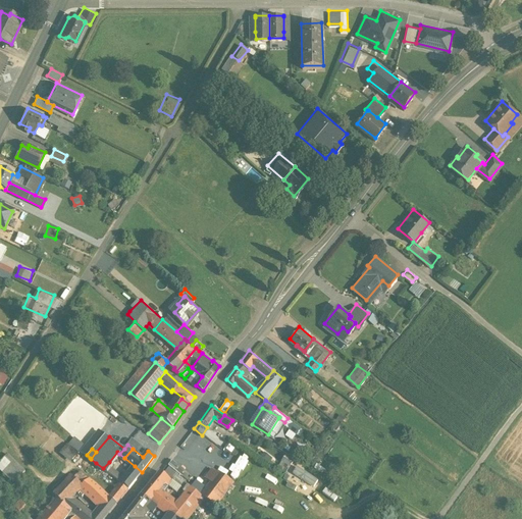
[(8,453),(0,461),(0,468),(13,482),(25,470),(8,453)]
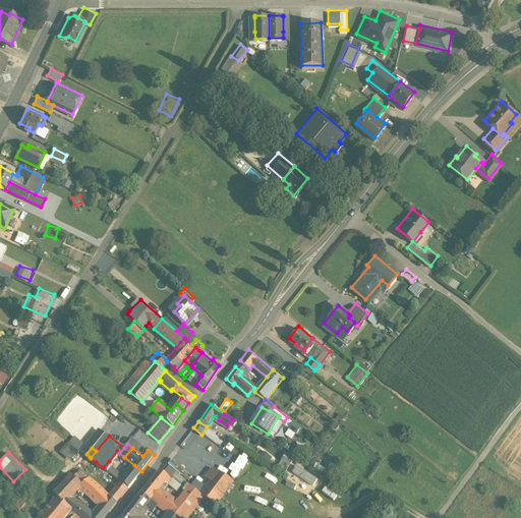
[(91,458),(90,457),(85,462),(92,466),(96,462),(91,458)]
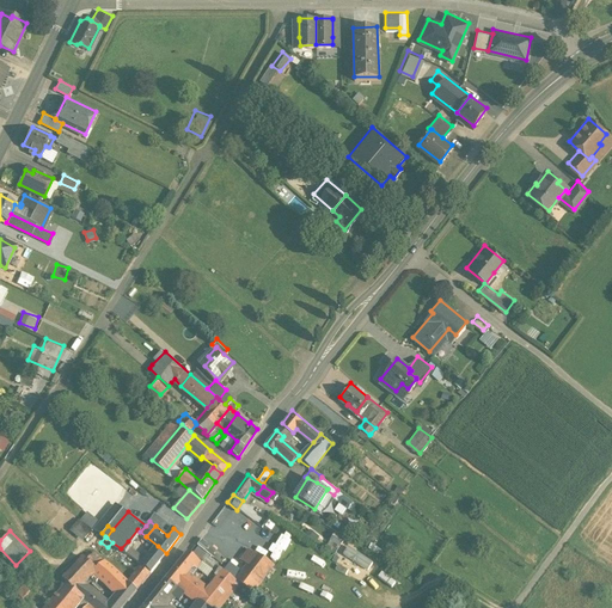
[(335,536),(324,552),(334,557),(344,541),(335,536)]
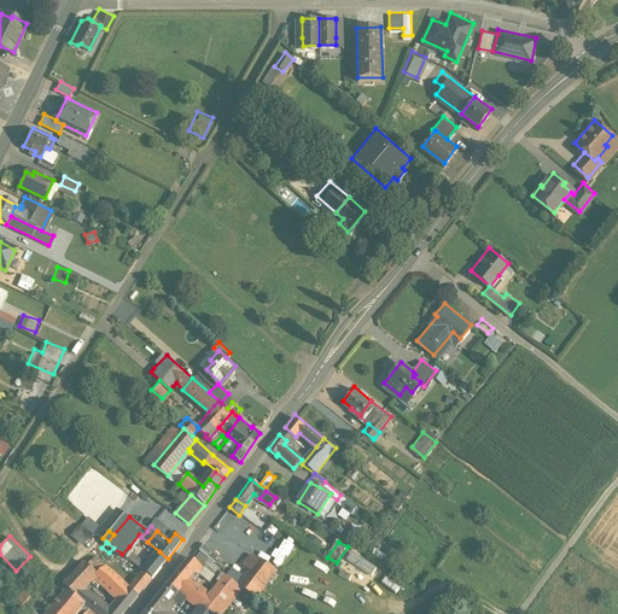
[(227,563),(203,545),(198,550),(199,551),(193,560),(198,565),(217,579),(219,578),(222,573),(221,572),(227,563)]
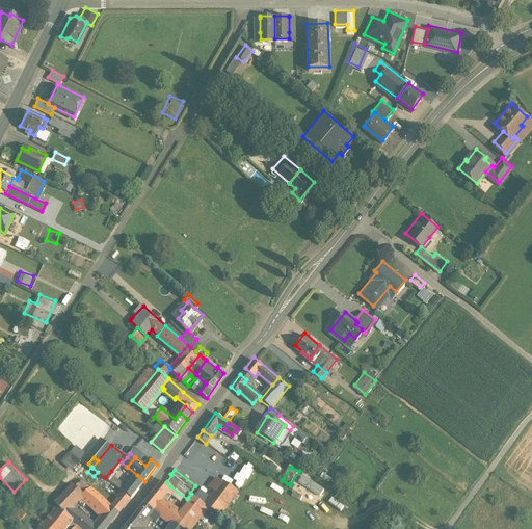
[(132,482),(127,487),(112,476),(114,473),(111,471),(105,477),(122,490),(123,491),(131,498),(139,487),(132,482)]
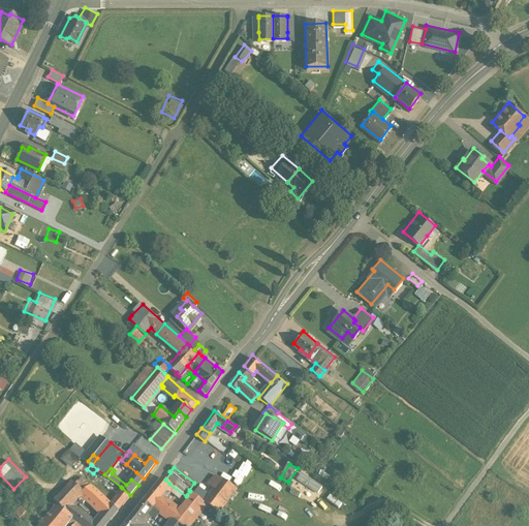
[(144,478),(136,472),(131,480),(138,485),(144,478)]
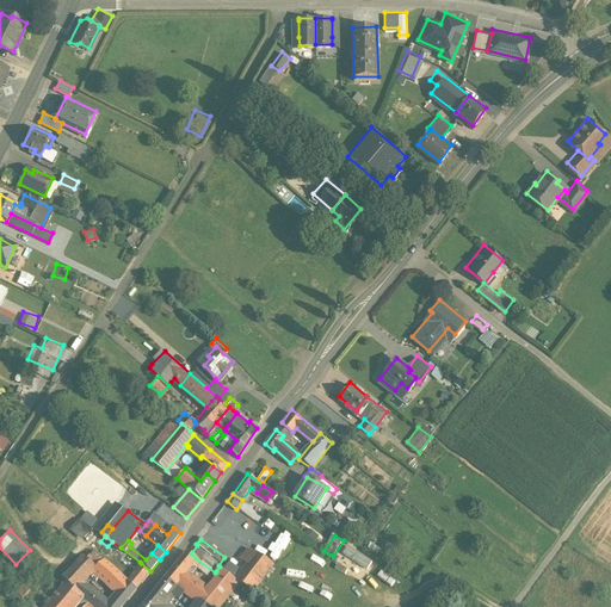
[(247,564),(235,580),(252,592),(273,564),(250,549),(240,558),(247,564)]
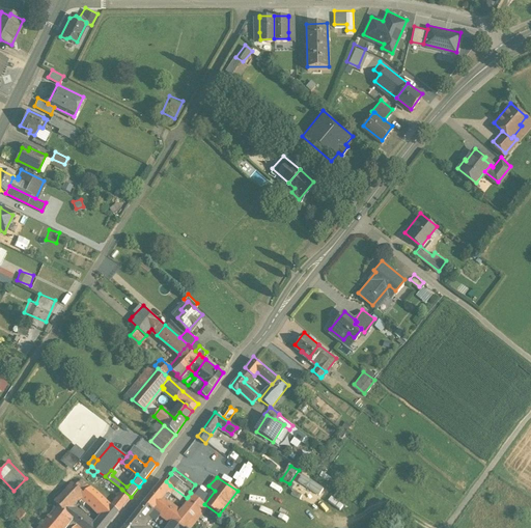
[(166,481),(163,479),(159,484),(166,490),(170,485),(166,481)]
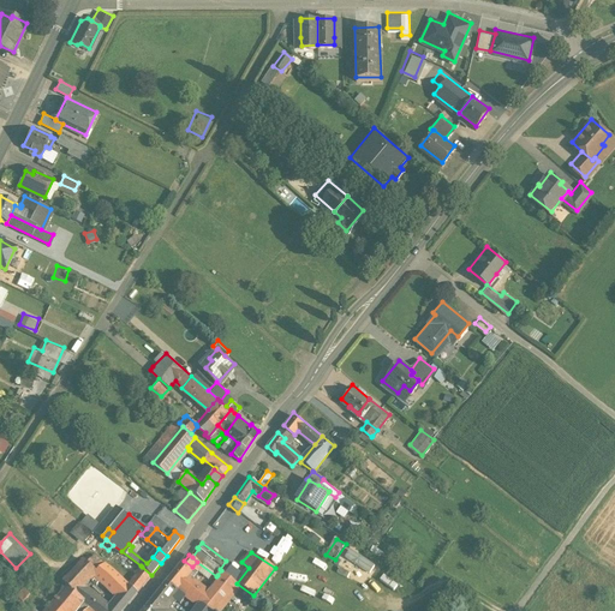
[(83,556),(63,579),(67,583),(77,592),(83,585),(93,574),(97,569),(83,556)]
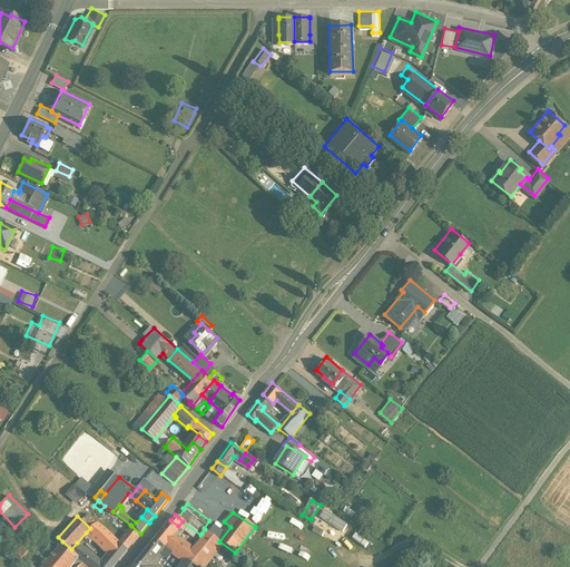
[(178,526),(170,520),(165,527),(170,531),(178,526)]
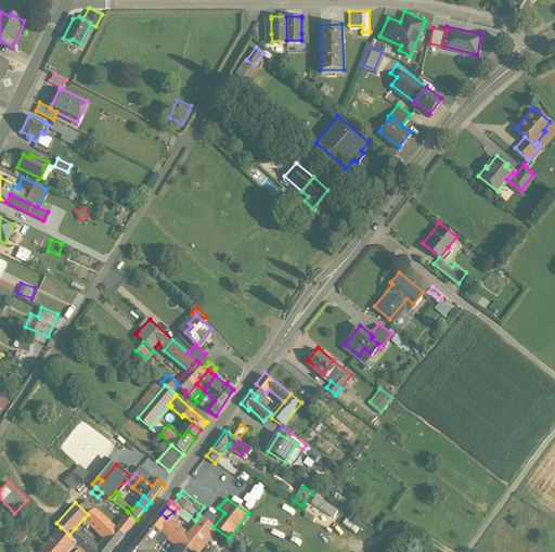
[(0,516),(2,520),(10,513),(4,508),(0,511),(0,516)]
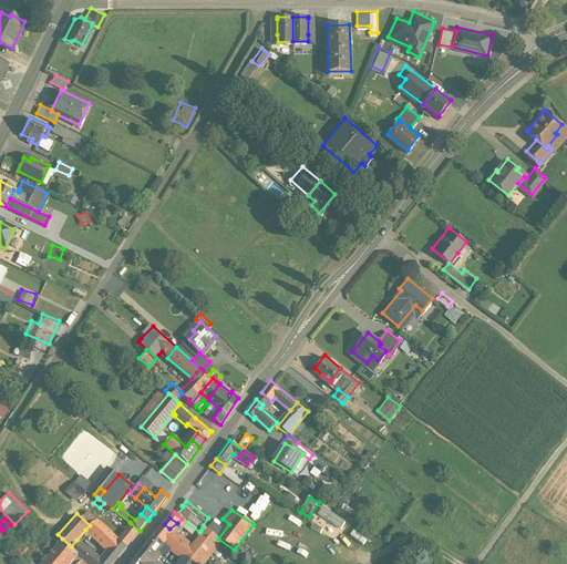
[(117,540),(96,519),(90,525),(85,530),(89,533),(90,532),(106,547),(110,550),(119,556),(126,546),(117,540)]
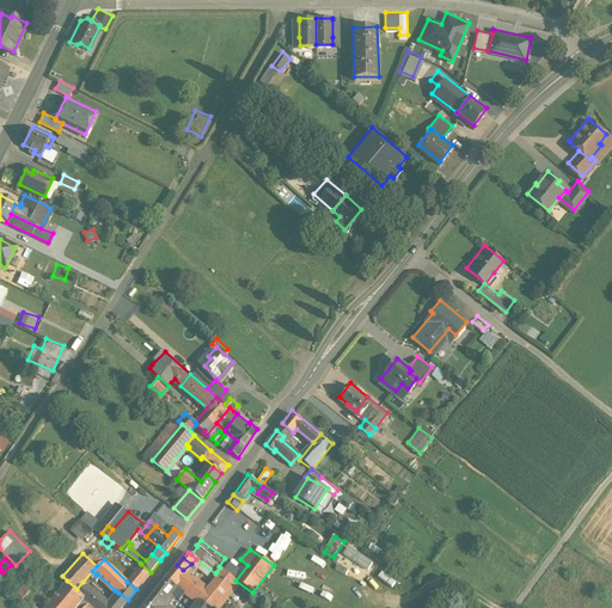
[(141,564),(133,575),(142,583),(151,572),(141,564)]
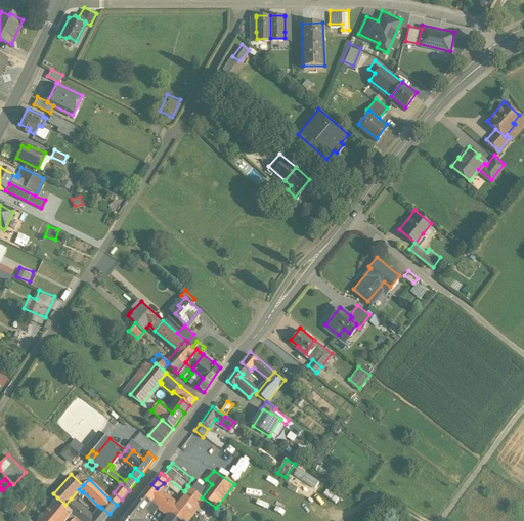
[(157,488),(151,484),(142,495),(149,502),(158,508),(161,511),(169,501),(156,490),(157,488)]
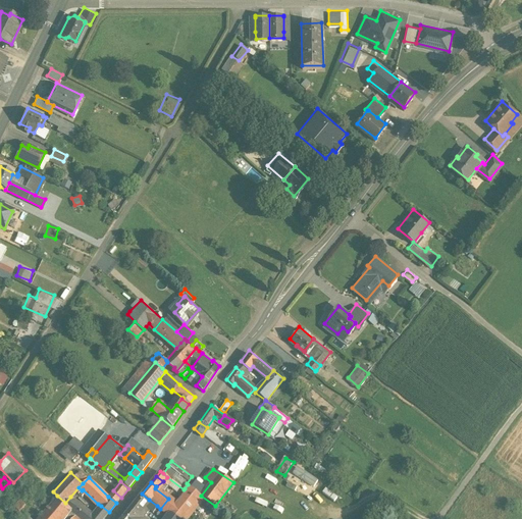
[(196,491),(188,484),(185,488),(188,491),(184,498),(188,501),(196,491)]
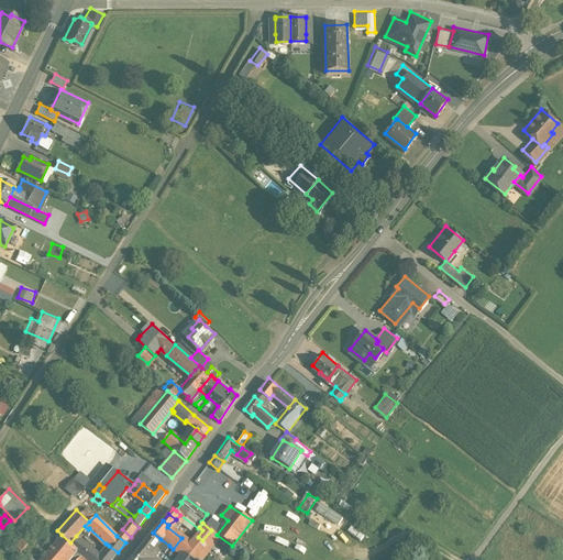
[(131,537),(122,529),(117,536),(125,542),(131,537)]
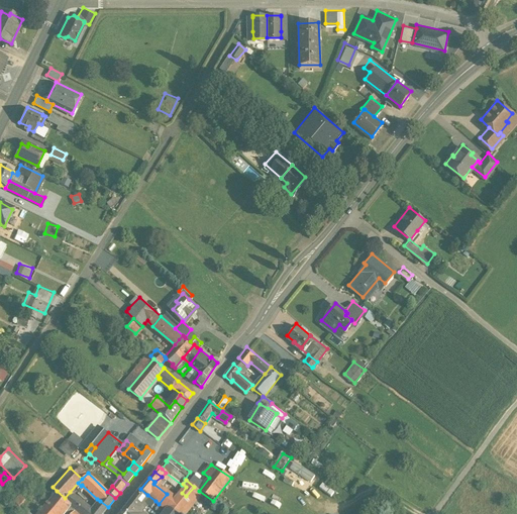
[(176,499),(169,508),(177,513),(181,513),(199,491),(194,487),(186,496),(182,493),(176,499)]
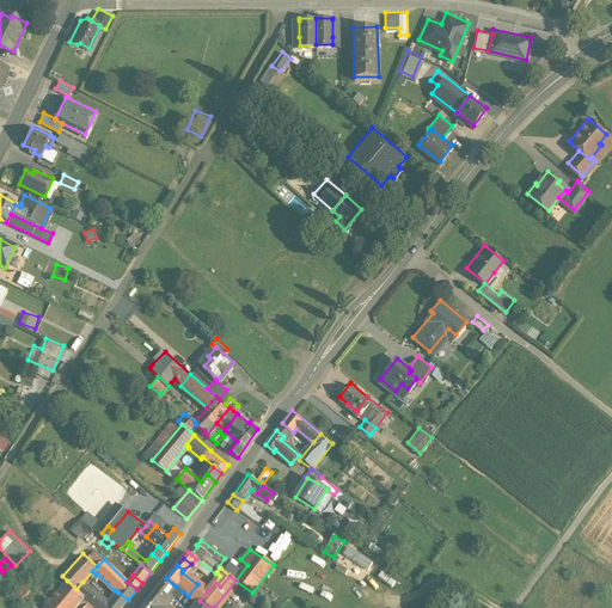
[(166,578),(146,603),(152,607),(170,607),(169,607),(175,597),(170,594),(171,591),(170,590),(175,585),(166,578)]
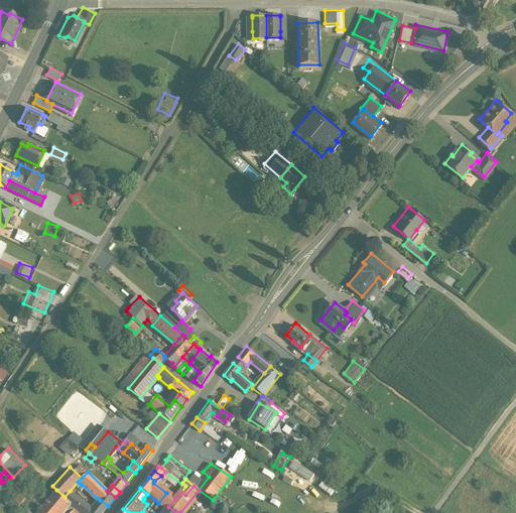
[(54,492),(46,501),(59,512),(60,512),(71,503),(65,497),(56,490),(54,492)]
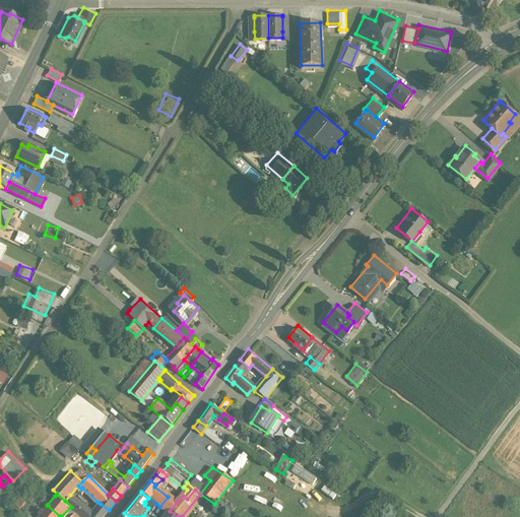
[(26,502),(18,495),(8,506),(17,514),(26,502)]
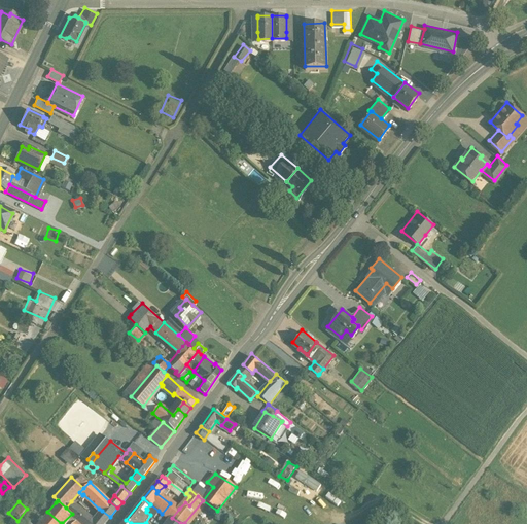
[(80,509),(71,501),(66,508),(72,514),(74,516),(80,509)]
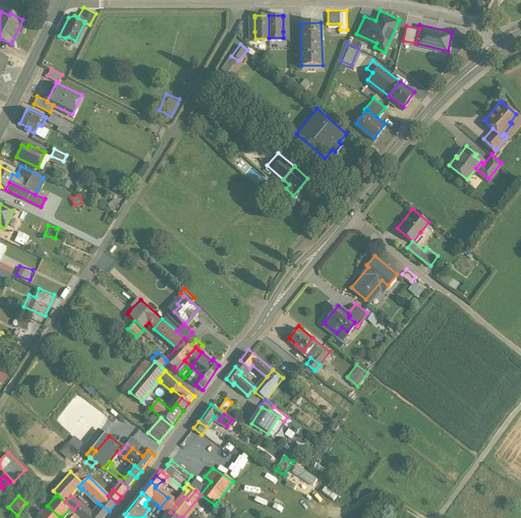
[(168,498),(160,508),(167,513),(170,512),(177,503),(169,497),(168,498)]
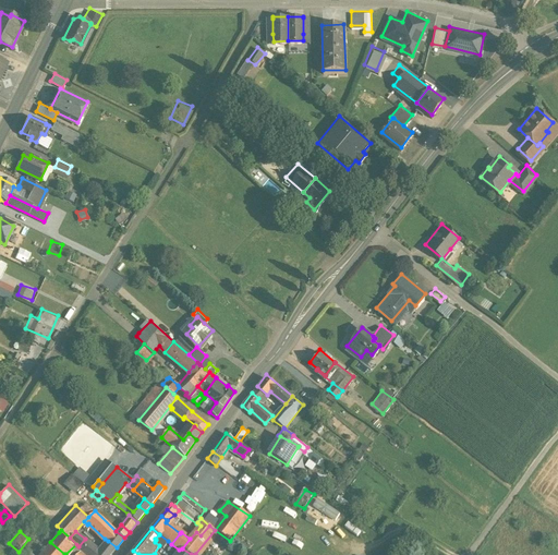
[(168,541),(159,534),(155,539),(156,540),(155,542),(159,545),(162,547),(168,541)]
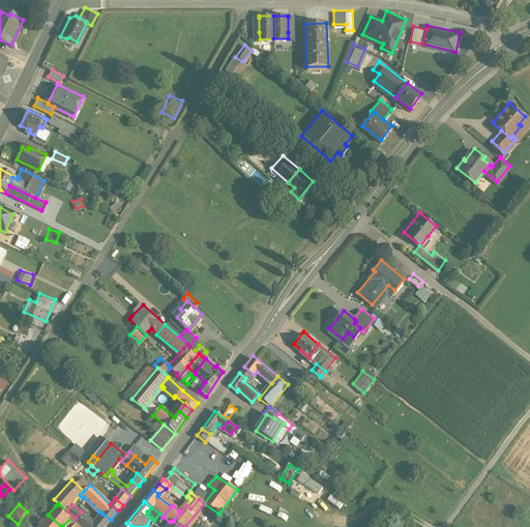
[(105,526),(106,526),(98,520),(94,524),(81,511),(80,513),(75,519),(79,523),(78,524),(79,525),(81,526),(105,526)]
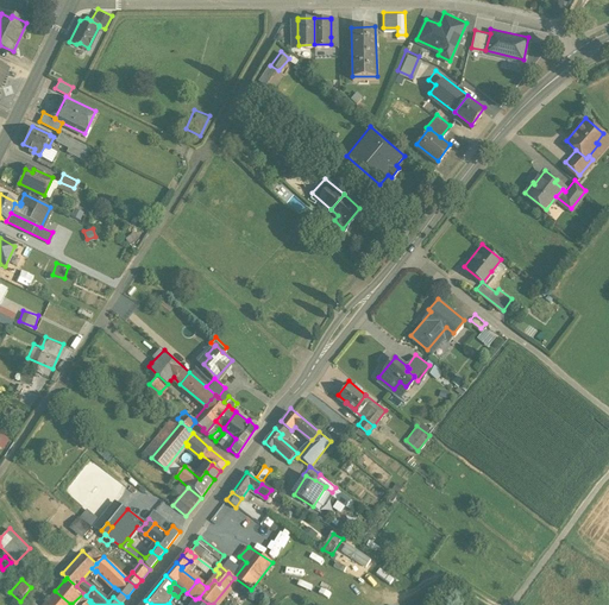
[(118,590),(113,597),(121,604),(127,597),(118,590)]
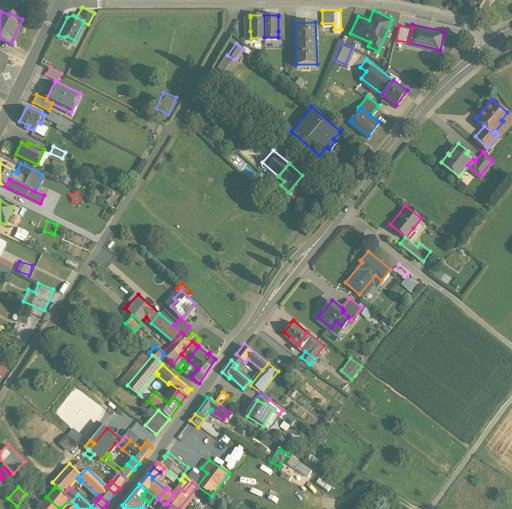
[(59,508),(46,497),(35,508),(59,508)]
